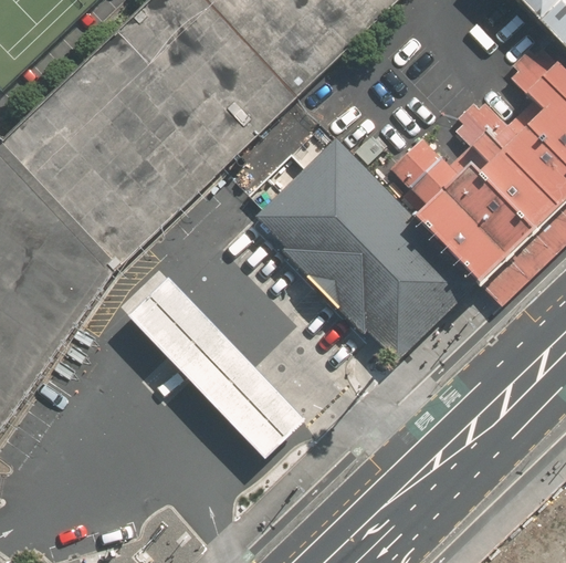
[(150,0),(8,136),(2,141),(0,139),(0,444),(118,268),(219,173),(299,96),(400,0),(150,0)]
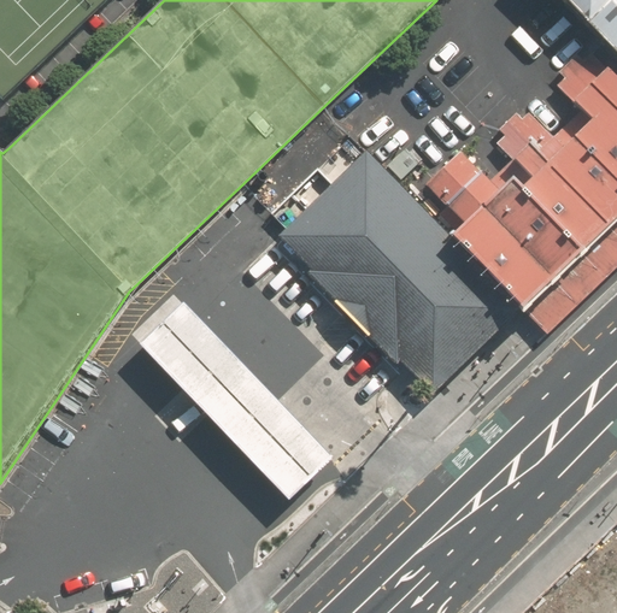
[(565,0),(616,54),(616,0),(565,0)]
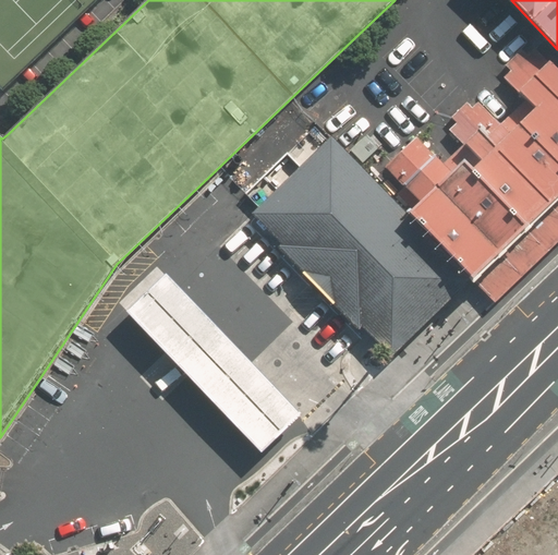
[(557,166),(557,71),(548,61),(544,65),(522,47),(505,64),(510,69),(505,76),(532,107),(518,125),(557,166)]
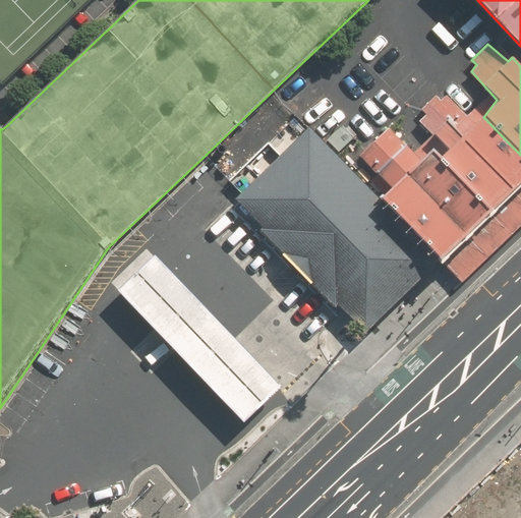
[(489,208),(520,180),(520,155),(483,117),(485,112),(477,103),(467,114),(447,94),(441,99),(437,93),(421,107),(426,113),(420,118),(432,133),(424,141),(489,208)]
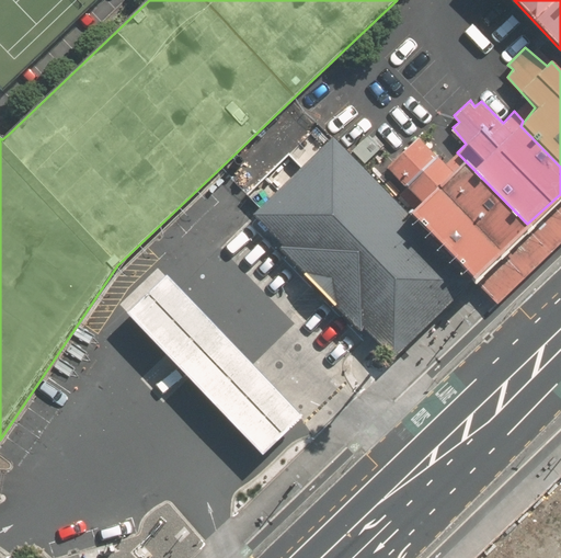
[(332,132),(251,211),(281,241),(276,246),(386,359),(472,275),(410,212),(332,132)]
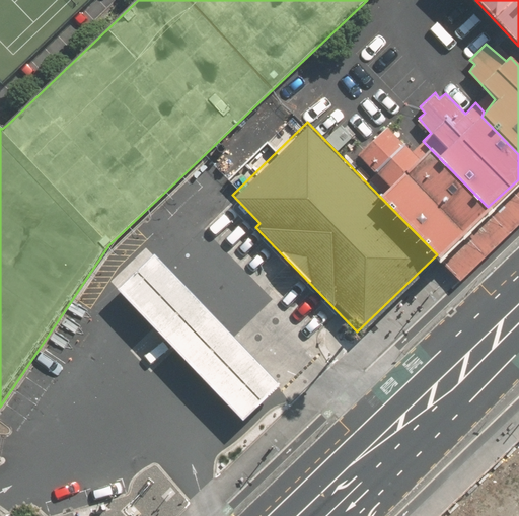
[(437,254),(488,207),(423,141),(413,152),(387,124),(357,154),(389,188),(379,196),(437,254)]
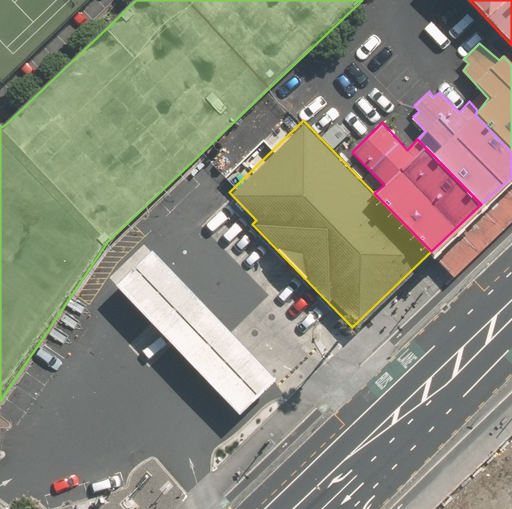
[(511,177),(481,204),(431,251),(450,273),(511,214),(511,177)]
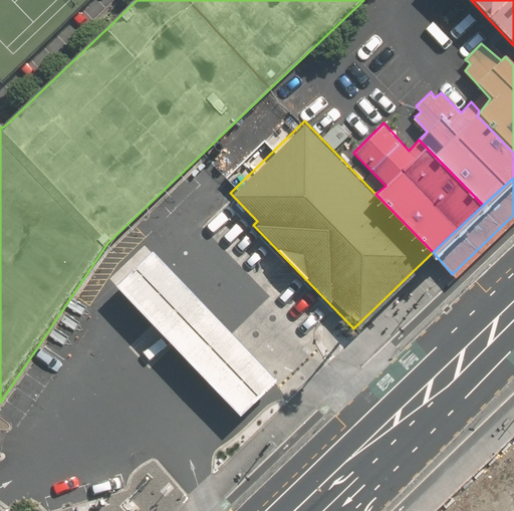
[(165,260),(154,249),(116,285),(126,296),(168,339),(212,385),(241,416),(278,379),(250,349),(206,303),(165,260)]
